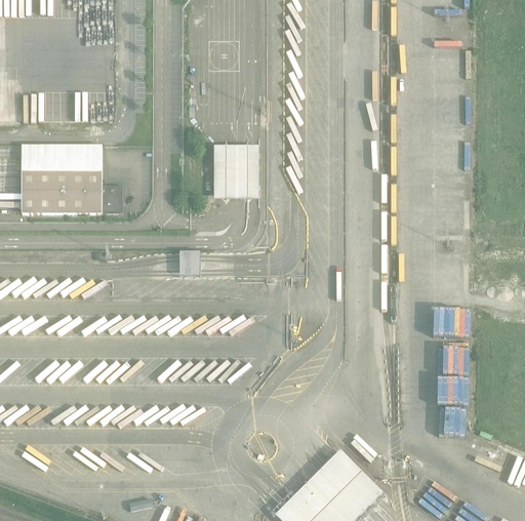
[(68,101),(111,102),(112,80),(78,80),(78,89),(69,89),(68,101)]
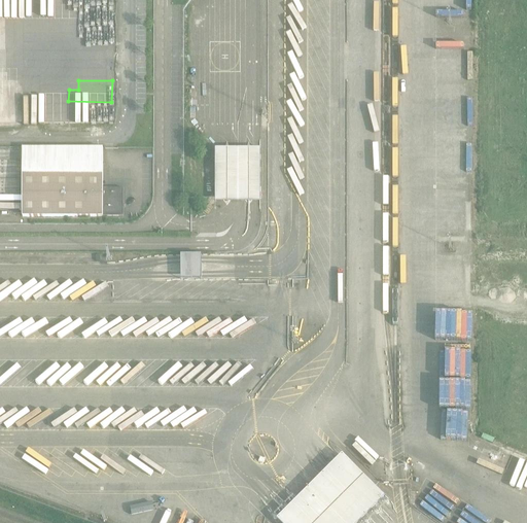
[(259,140),(214,140),(214,193),(259,193),(259,140)]
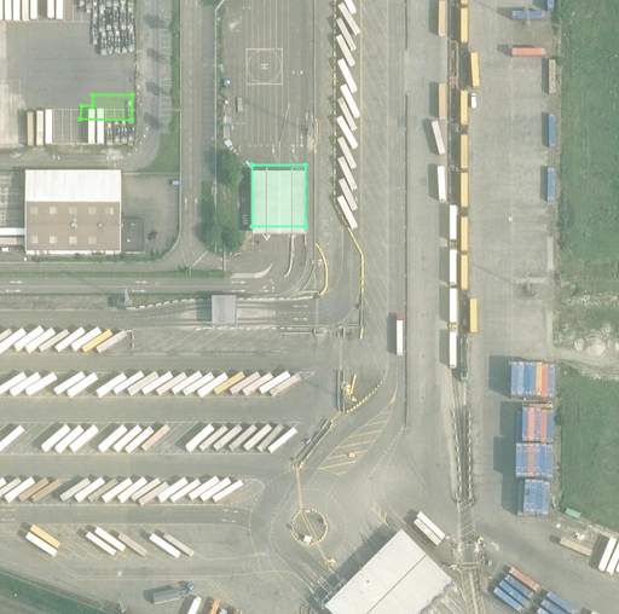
[(144,250),(144,216),(121,216),(121,169),(25,169),(25,250),(50,250),(94,250),(144,250)]
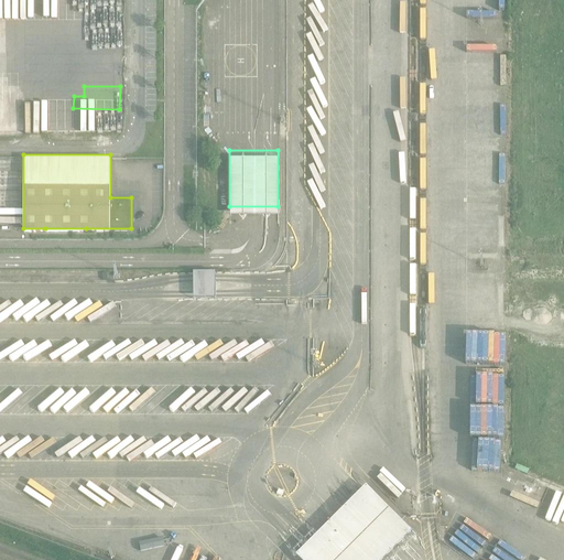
[(292,556),(296,559),(378,559),(408,530),(362,486),(292,556)]
